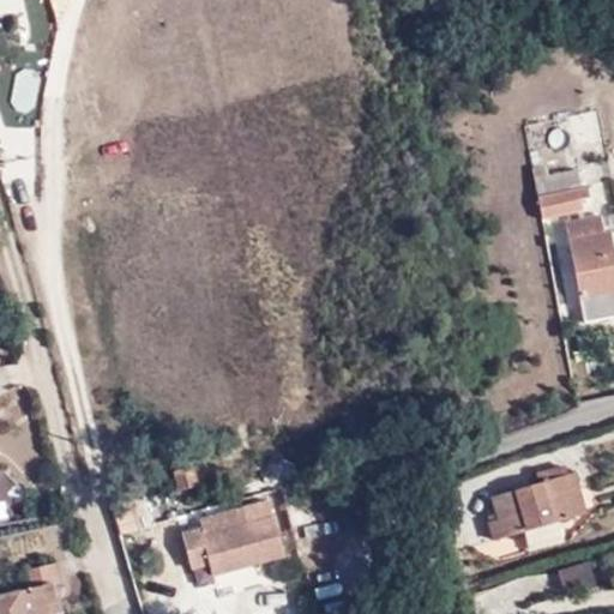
[(534,179),(541,218),(581,210),(579,199),(588,198),(585,188),(581,190),(577,170),(534,179)]
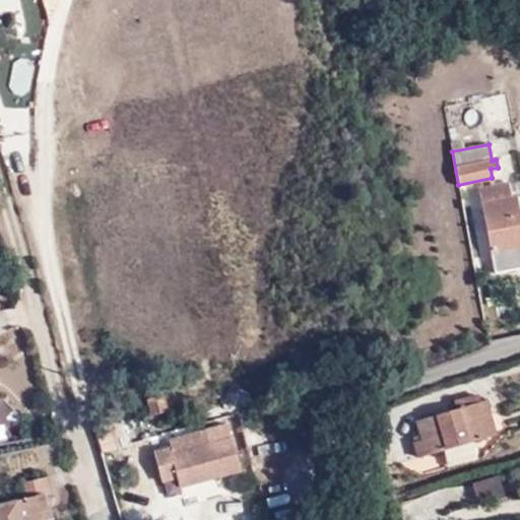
[(509,183),(478,189),(496,274),(519,268),(519,216),(516,195),(512,196),(509,183)]
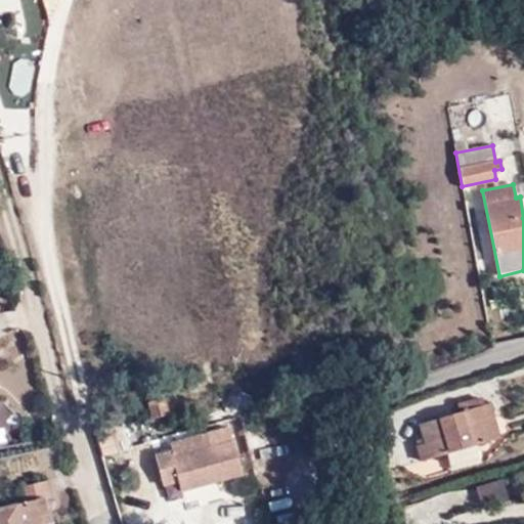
[(490,404),(419,426),(425,443),(416,446),(421,463),(501,438),(490,404)]
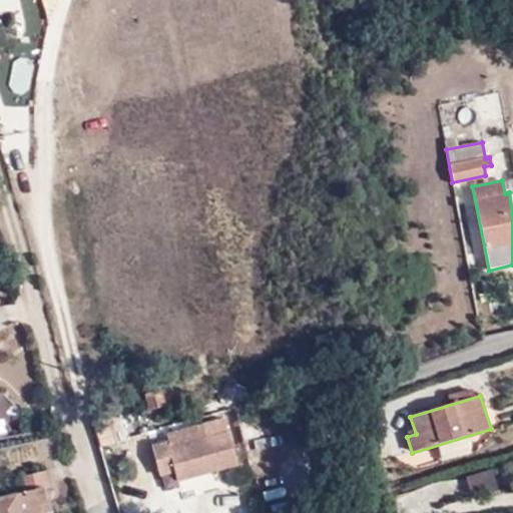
[(174,472),(177,482),(237,466),(228,432),(170,448),(169,442),(151,446),(160,476),(174,472)]
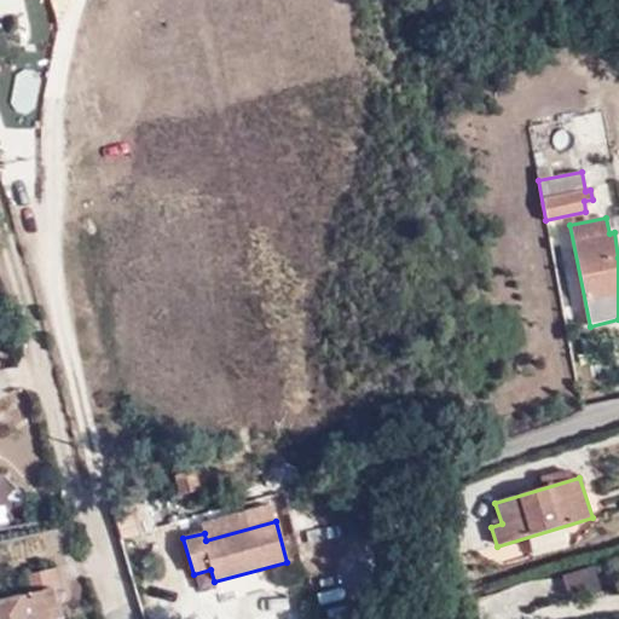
[(571,597),(602,591),(593,566),(562,576),(571,597)]
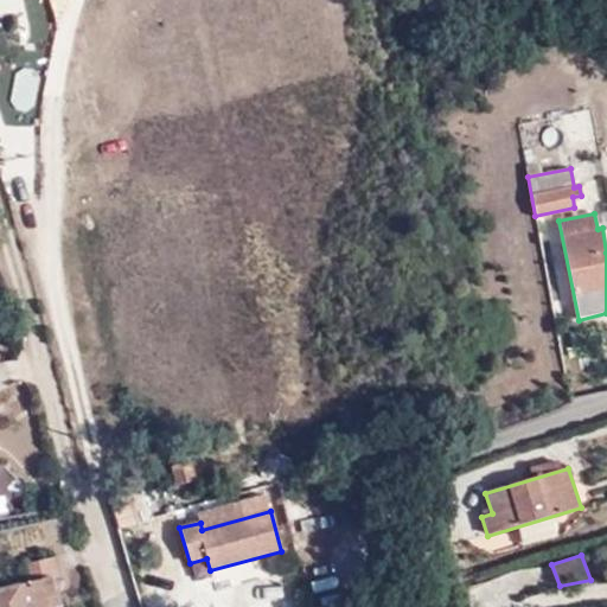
[(24,583),(0,589),(0,606),(57,606),(61,606),(57,592),(55,593),(51,579),(59,576),(55,557),(19,567),(24,583)]
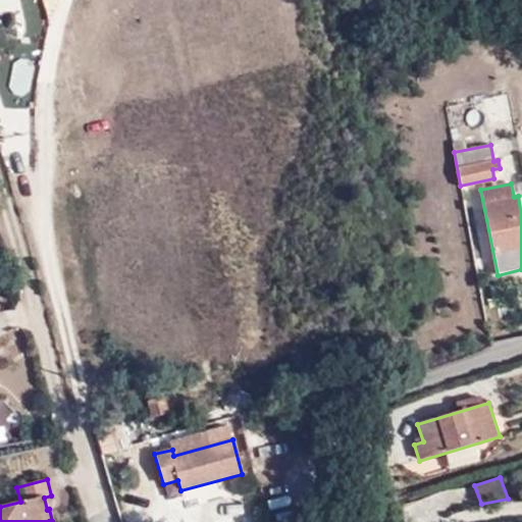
All buildings are outlined.
